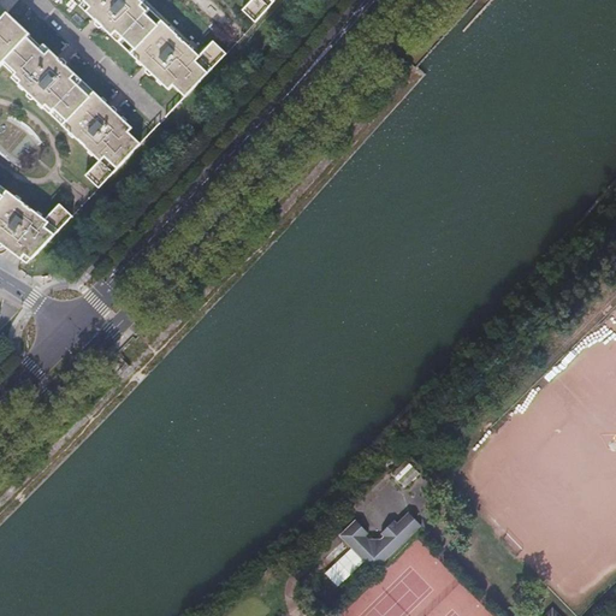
[(250,0),(241,11),(254,23),(276,0),(75,0),(81,5),(78,9),(136,61),(135,64),(138,67),(141,65),(157,81),(155,82),(159,86),(161,84),(167,92),(172,87),(184,99),(225,54),(212,42),(199,58),(191,52),(193,51),(189,47),(188,48),(172,34),(173,33),(170,28),(169,29),(141,5),(142,4),(138,0),(137,0),(137,1),(136,0),(250,0)]
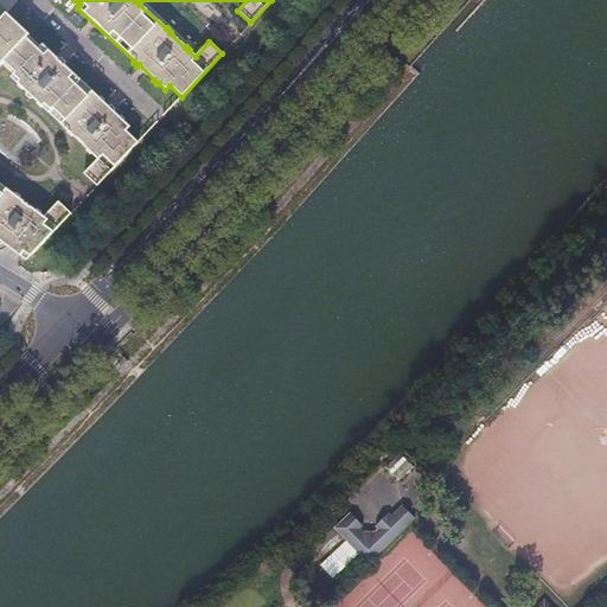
[(19,87),(23,91),(24,90),(39,104),(38,106),(43,109),(44,108),(70,133),(69,134),(72,138),(74,136),(89,149),(88,152),(93,155),(94,154),(100,160),(85,176),(98,187),(139,144),(126,132),(131,127),(123,121),(125,120),(121,116),(119,117),(103,102),(104,101),(101,97),(98,98),(43,46),(39,49),(27,38),(29,36),(6,14),(0,20),(0,68),(4,65),(16,76),(13,80),(20,85),(19,87)]
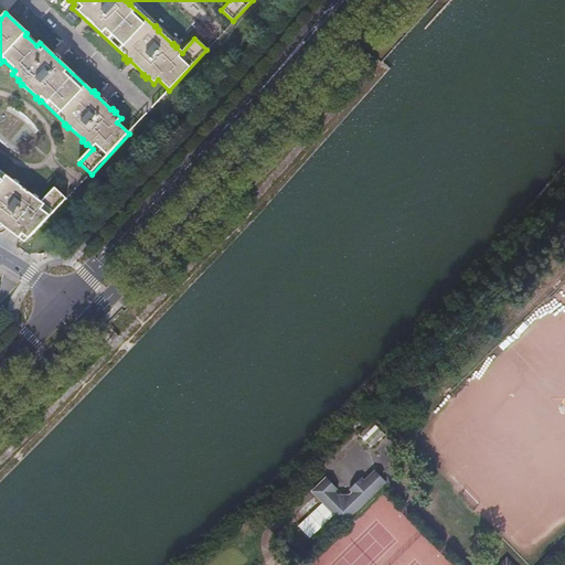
[(25,236),(30,240),(67,200),(55,189),(41,203),(38,201),(39,200),(34,196),(33,198),(18,187),(19,185),(14,182),(13,183),(0,172),(0,224),(21,241),(25,236)]
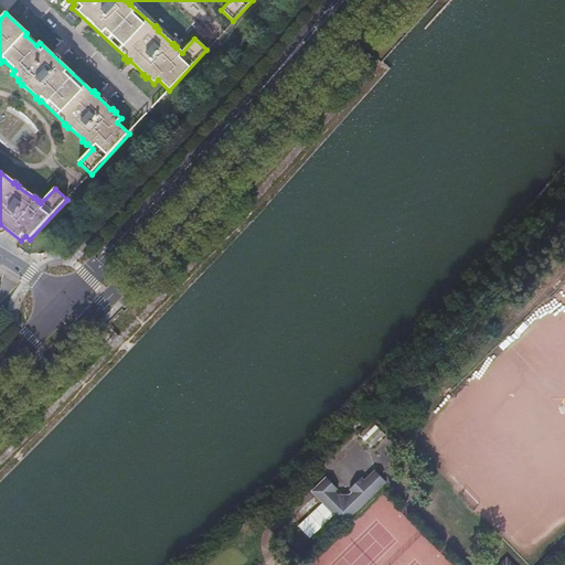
[(388,436),(375,423),(361,437),(374,450),(388,436)]
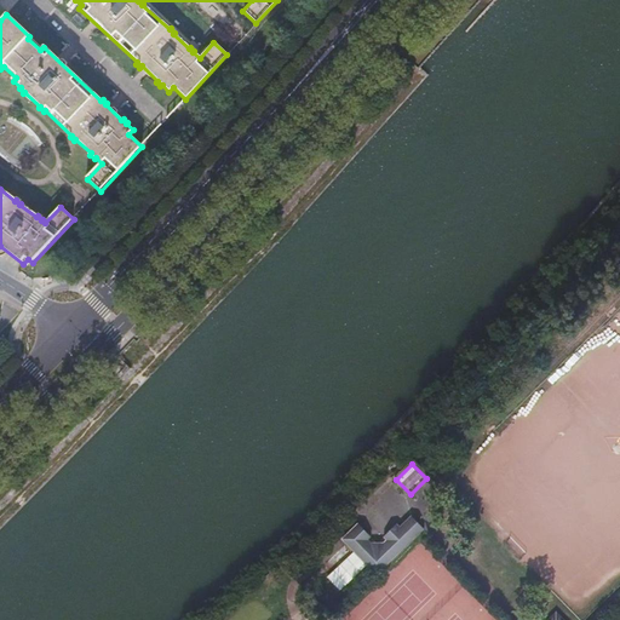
[(377,575),(423,528),(411,516),(399,527),(396,524),(383,538),(386,540),(383,544),(369,544),(367,540),(369,538),(357,524),(342,540),(346,546),(345,547),(349,551),(350,550),(354,552),(367,566),(377,575)]
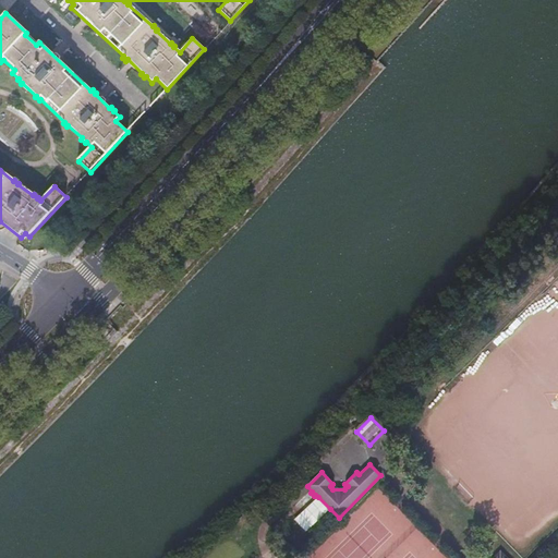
[(330,509),(318,497),(294,521),(306,533),(330,509)]
